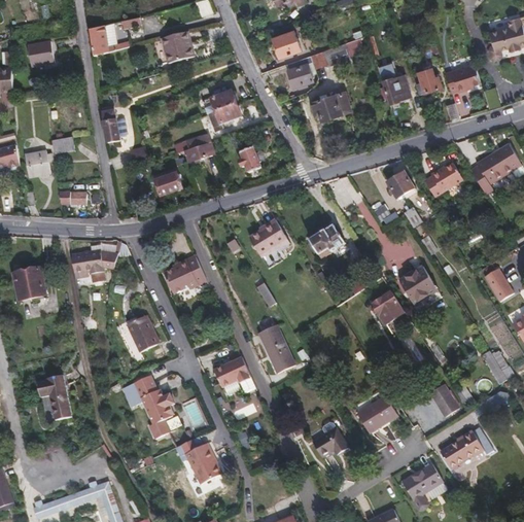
[(198,0),(203,14),(215,9),(211,0),(198,0)]
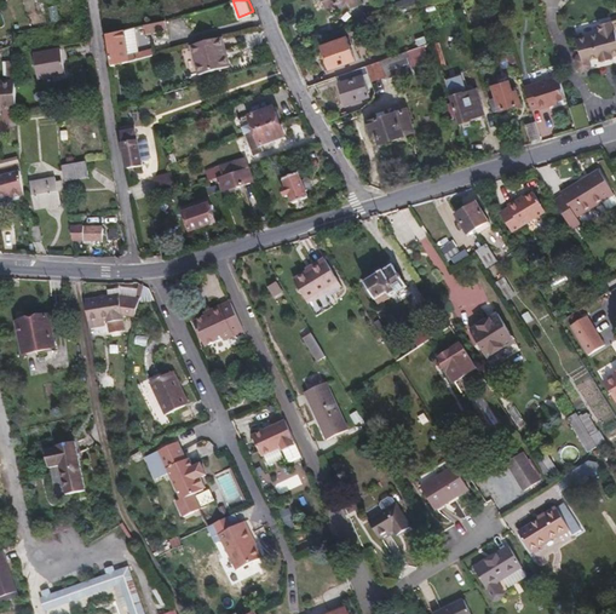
[(161,15),(139,17),(140,27),(162,24),(161,15)]
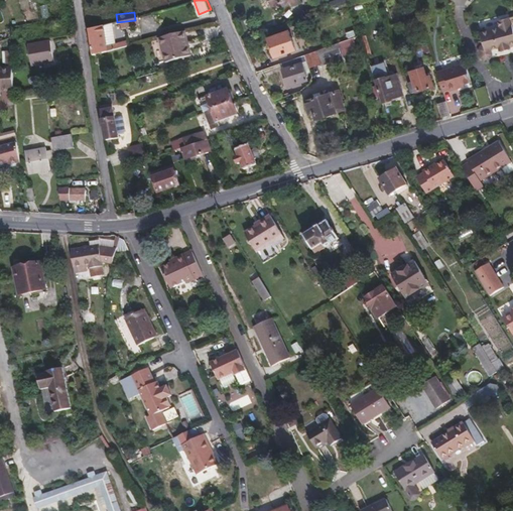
[(493,21),(493,23),(495,32),(482,35),(487,51),(490,50),(491,54),(512,48),(512,35),(511,28),(503,30),(501,21),(498,19),(493,21)]
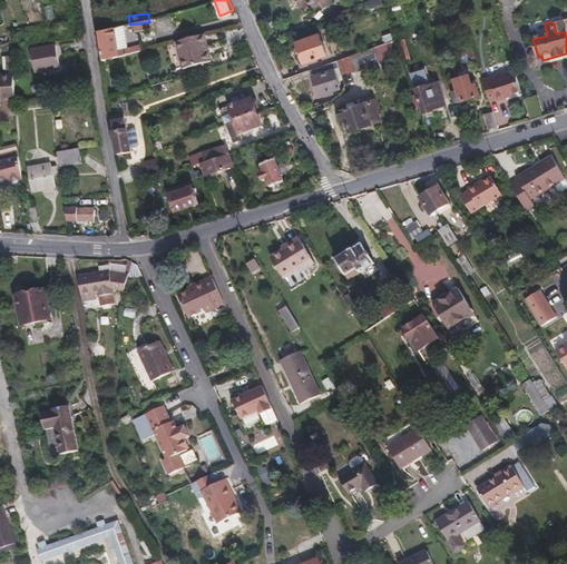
[(116,56),(111,28),(96,31),(101,60),(116,56)]
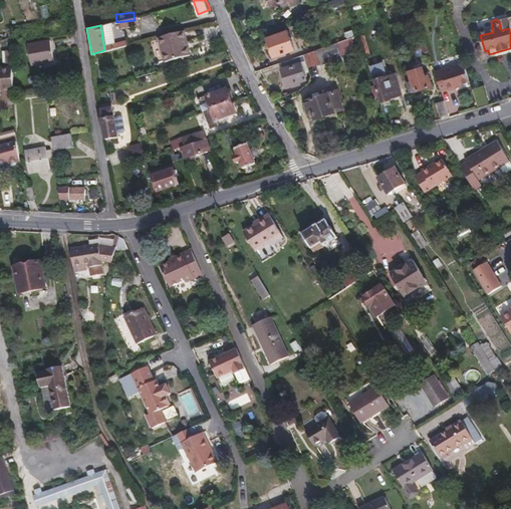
[(189,55),(183,31),(157,37),(163,61),(189,55)]
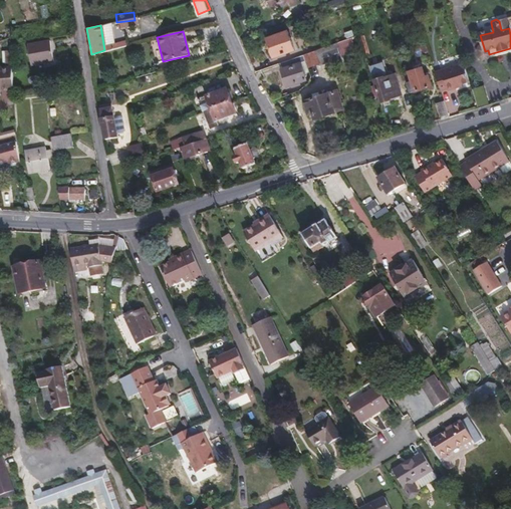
[(286,31),(266,38),(272,56),(292,49),(286,31)]
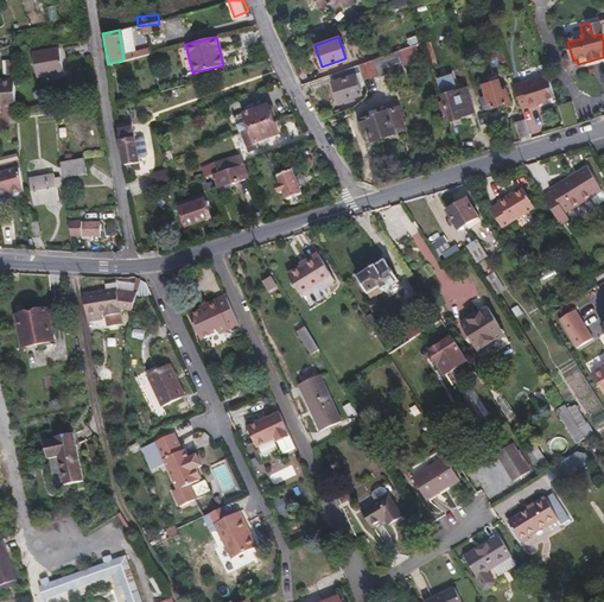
[(58,71),(55,48),(27,51),(32,76),(58,71)]
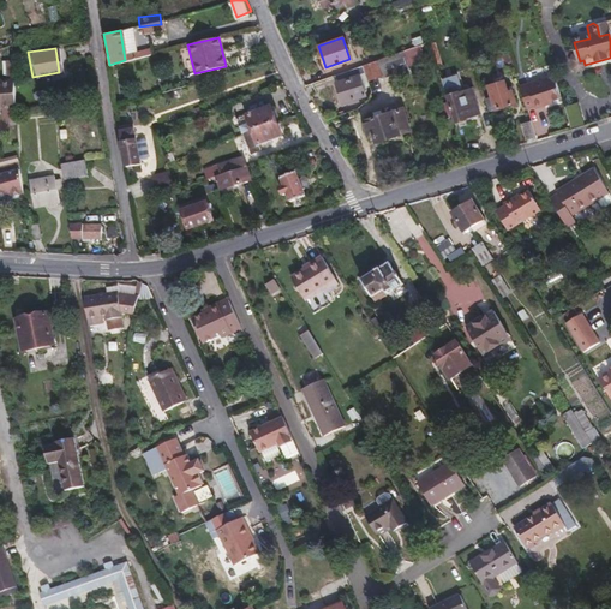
[(401,52),(364,64),(370,79),(381,76),(381,78),(407,70),(401,52)]
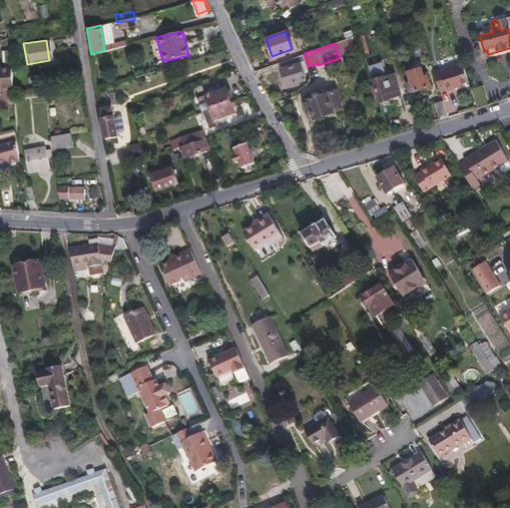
[(1,58),(9,57),(8,46),(0,46),(1,58)]
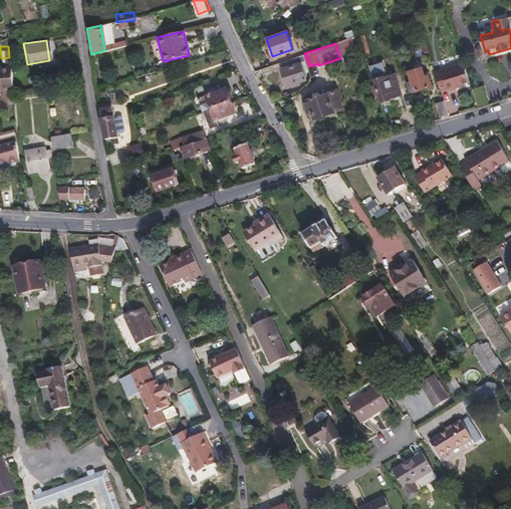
[(301,54),(280,62),(282,69),(281,69),(285,85),(304,80),(299,64),(304,62),(301,54)]
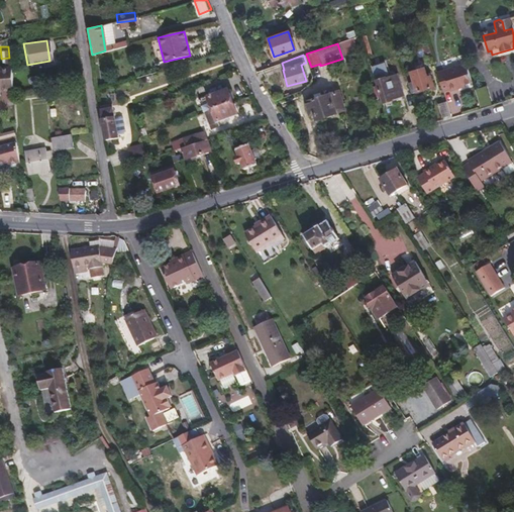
[(385,64),(370,69),(382,106),(393,103),(392,100),(401,97),(393,68),(386,70),(385,64)]
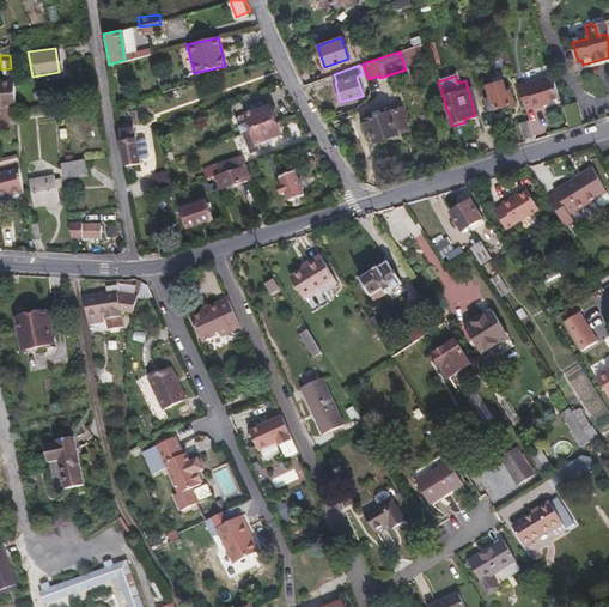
[(550,77),(517,87),(523,110),(531,107),(531,110),(546,105),(544,102),(558,98),(550,77)]
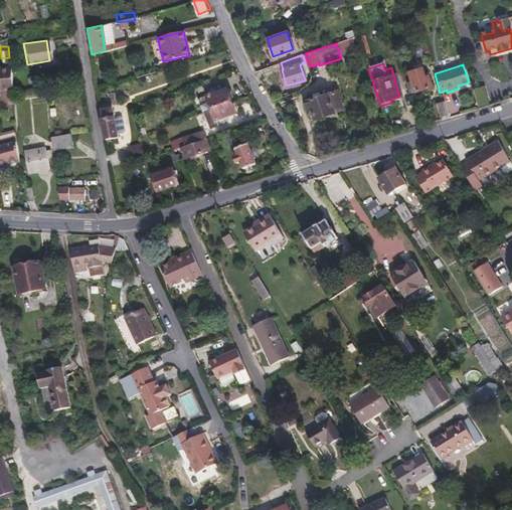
[(11,91),(10,66),(0,67),(0,92),(11,91)]
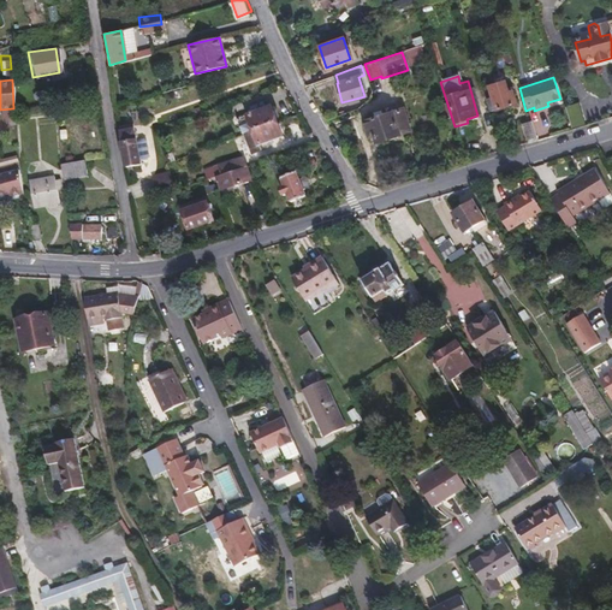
[(485,99),(488,112),(516,104),(511,92),(509,93),(505,82),(486,88),(489,98),(485,99)]
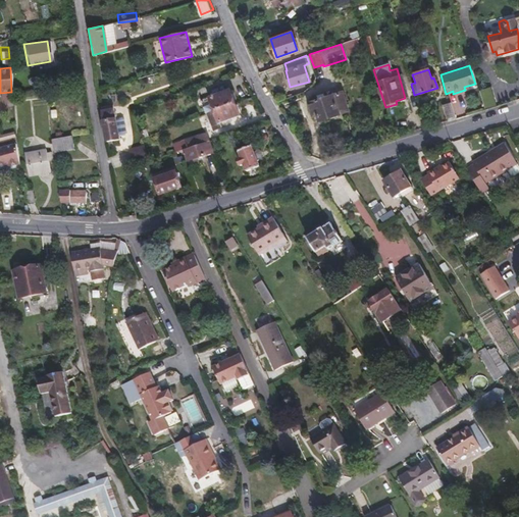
[(234,103),(228,91),(224,92),(222,87),(211,91),(213,96),(208,98),(213,110),(234,103)]
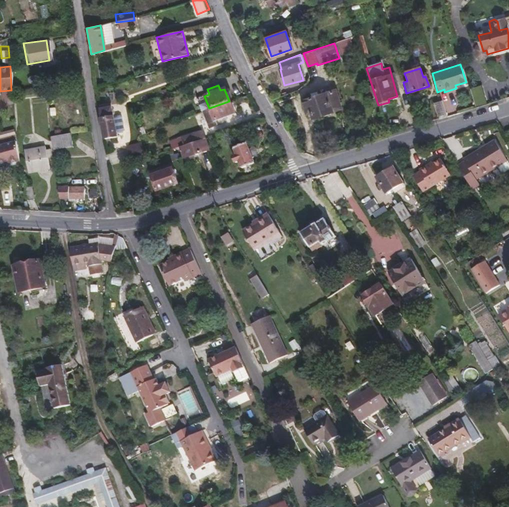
[(335,91),(303,101),(307,114),(310,113),(312,119),(341,111),(335,91)]
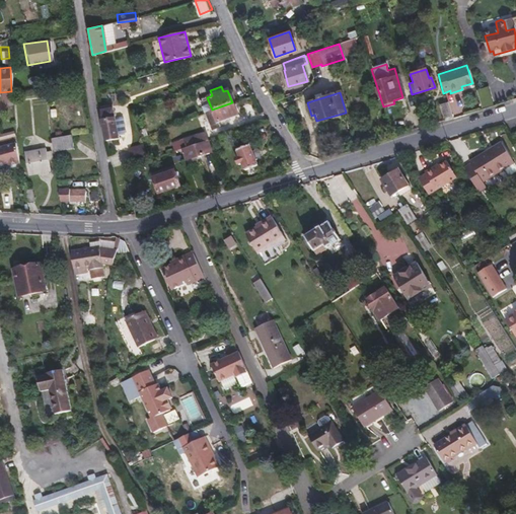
[(232,102),(212,109),(216,122),(237,115),(232,102)]
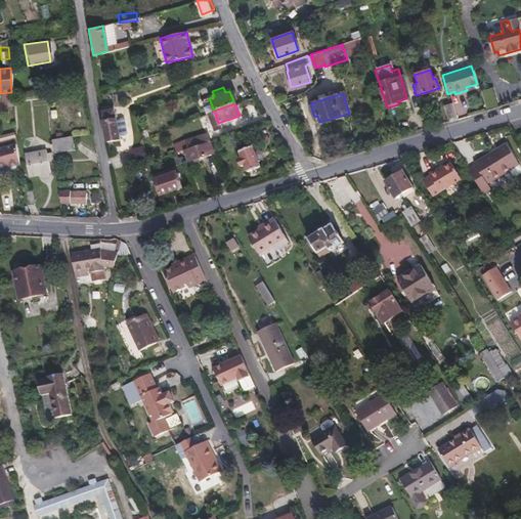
[(456,118),(451,104),(445,106),(448,120),(456,118)]
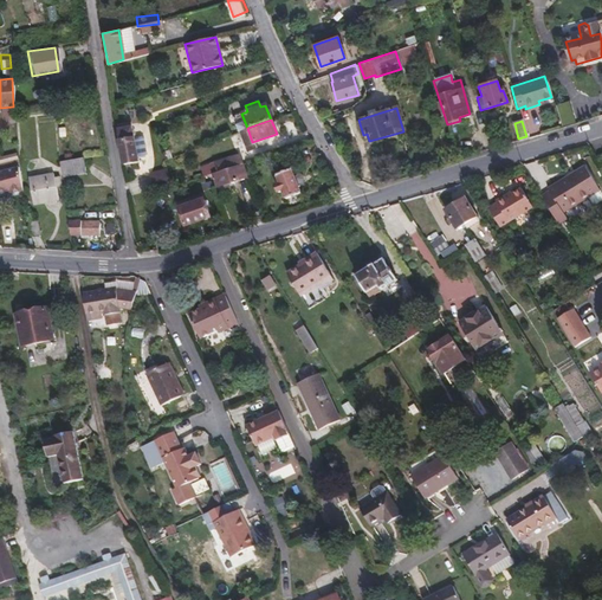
[(136,157),(133,137),(130,137),(129,128),(116,130),(122,163),(135,161),(135,157),(136,157)]
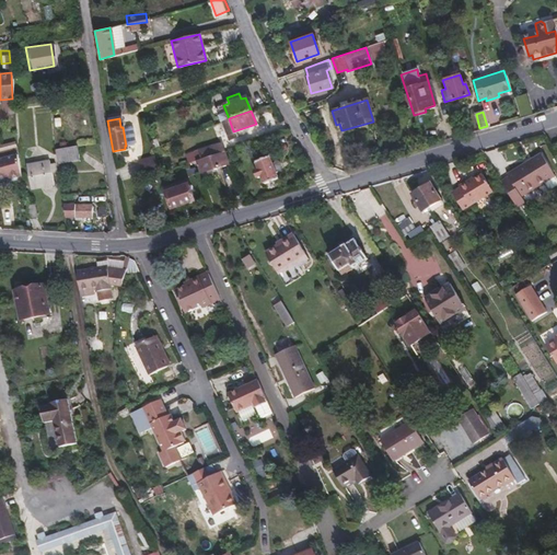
[(134,142),(130,128),(128,126),(123,127),(126,146),(131,146),(134,142)]
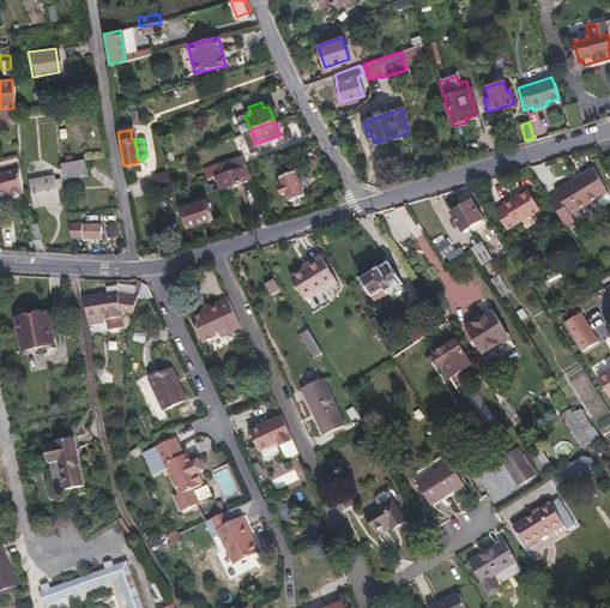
[(13,150),(0,152),(0,163),(16,161),(13,150)]
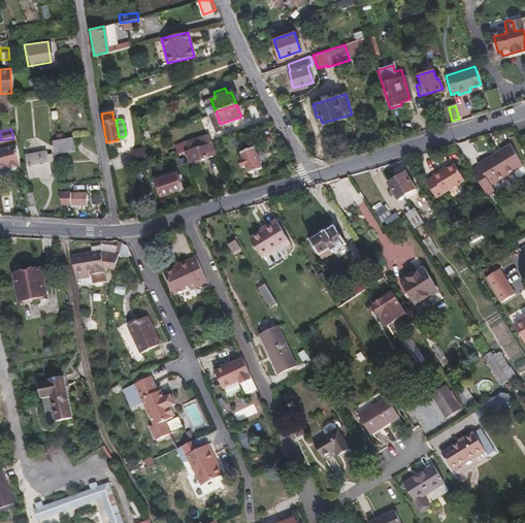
[(210,142),(207,135),(186,141),(189,149),(210,142)]
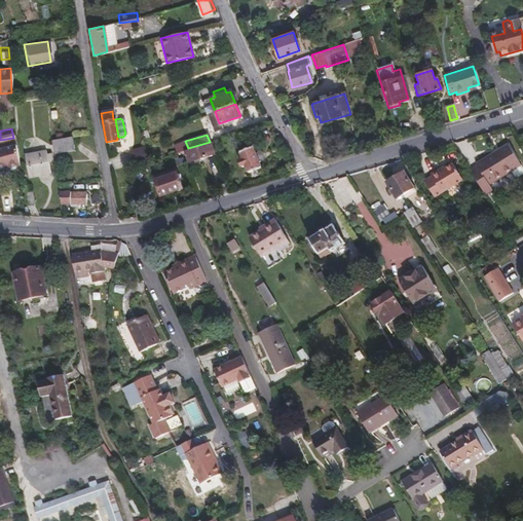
[(72,148),(71,136),(50,138),(52,151),(72,148)]
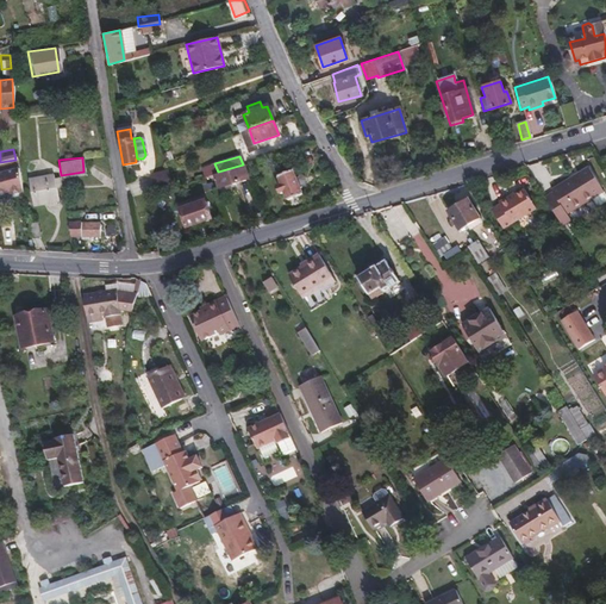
[(218,172),(212,174),(217,187),(247,178),(243,164),(218,172)]
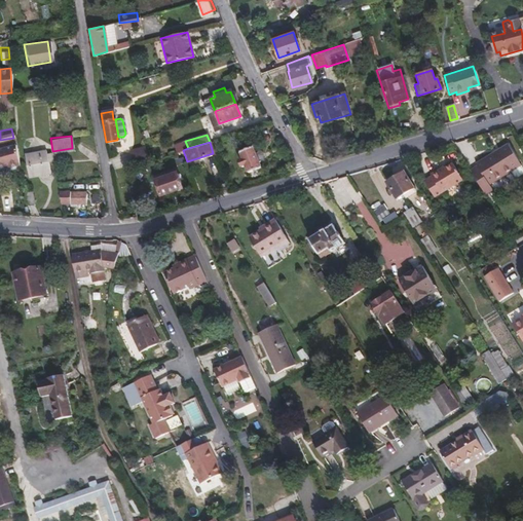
[(521,164),(508,143),(499,148),(500,150),(494,154),(493,152),(476,161),(478,165),(471,169),(485,193),(493,189),(489,183),(512,171),(521,164)]
